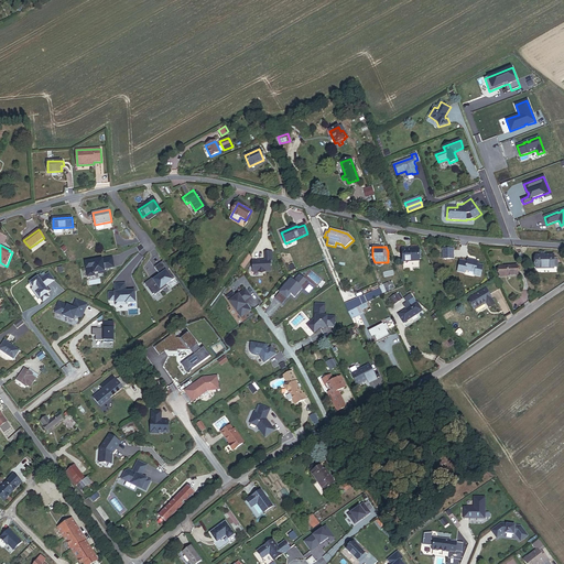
[(403,262),(420,261),(419,249),(402,250),(403,262)]
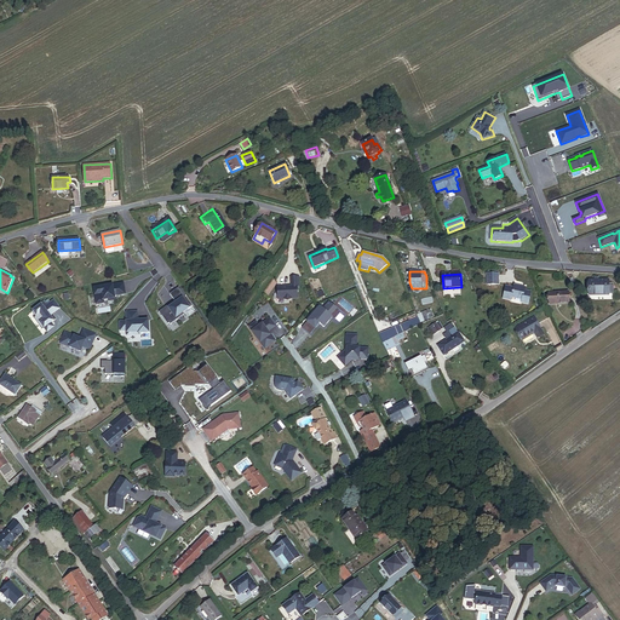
[(499,285),(499,274),(487,274),(487,285),(499,285)]
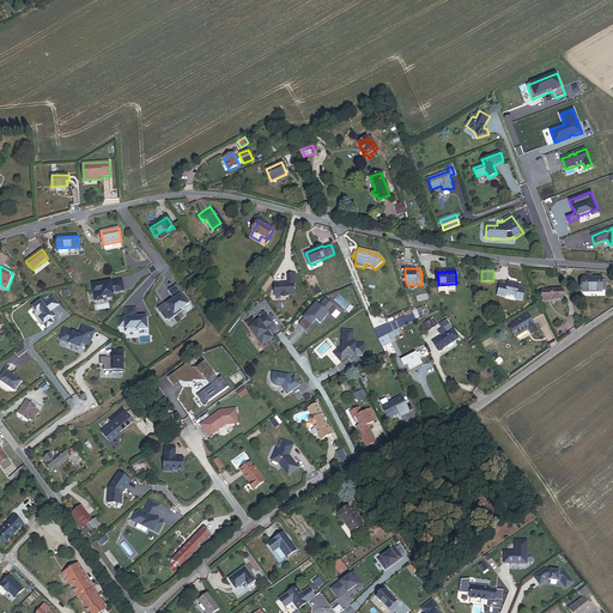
[(295,284),(295,274),(286,275),(286,284),(273,285),(274,297),(279,296),(284,297),(287,296),(293,296),(292,284),(295,284)]
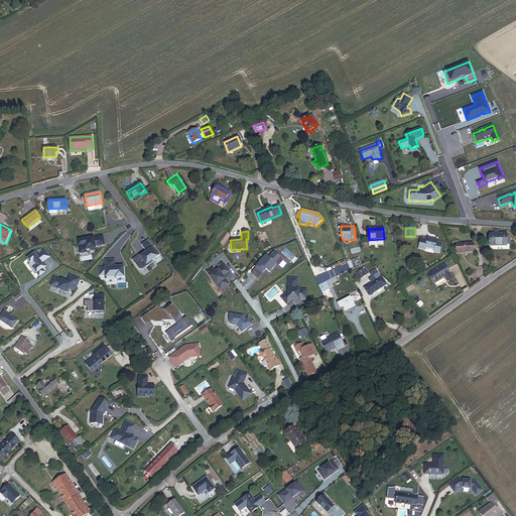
[(510,244),(511,238),(510,236),(507,236),(507,235),(499,234),(499,233),(495,232),(495,234),(490,234),(490,245),(507,246),(507,245),(509,245),(510,244)]
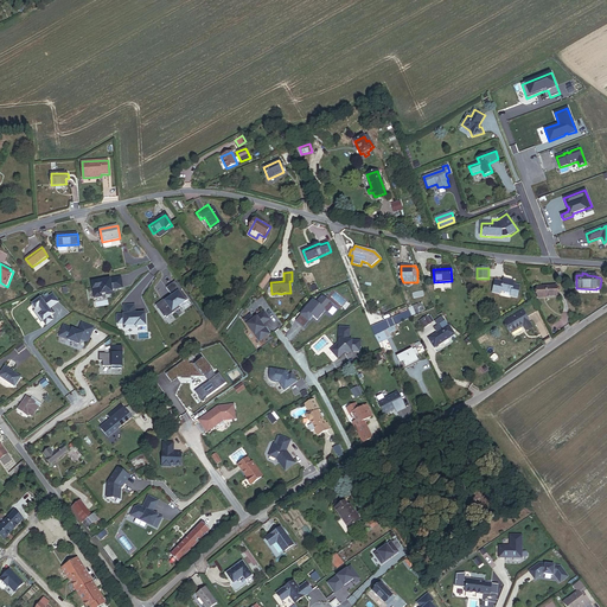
[(112,294),(112,289),(122,288),(120,278),(91,282),(94,299),(101,298),(100,294),(106,293),(106,295),(112,294)]
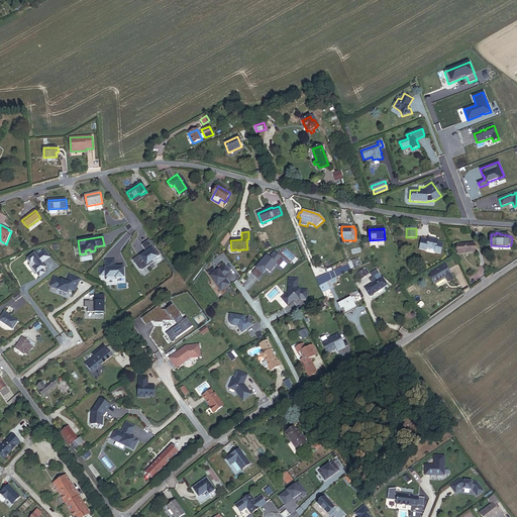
[(437,242),(437,239),(429,237),(428,240),(422,239),(420,249),(426,250),(426,248),(435,249),(434,252),(440,253),(442,243),(437,242)]
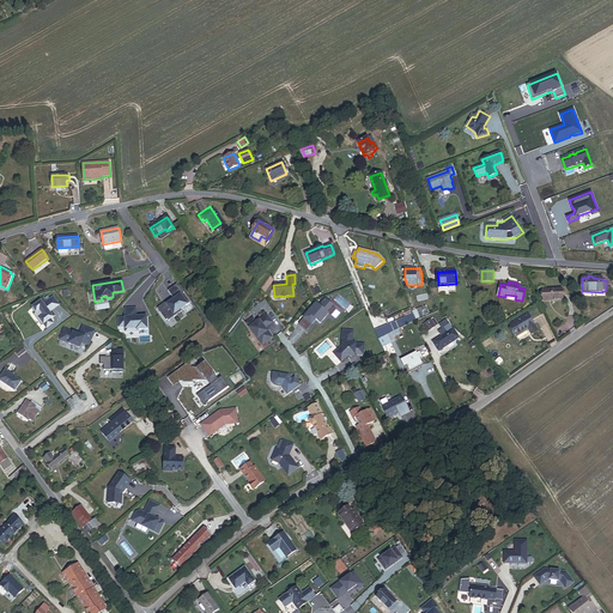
[(161,311),(159,313),(165,321),(167,320),(168,321),(174,316),(174,315),(180,310),(189,303),(175,285),(167,291),(173,299),(167,305),(164,303),(157,308),(161,311)]
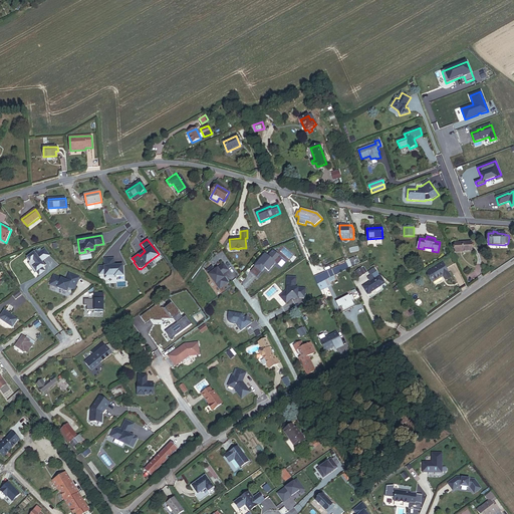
[(471,242),(455,243),(456,252),(471,251),(471,242)]
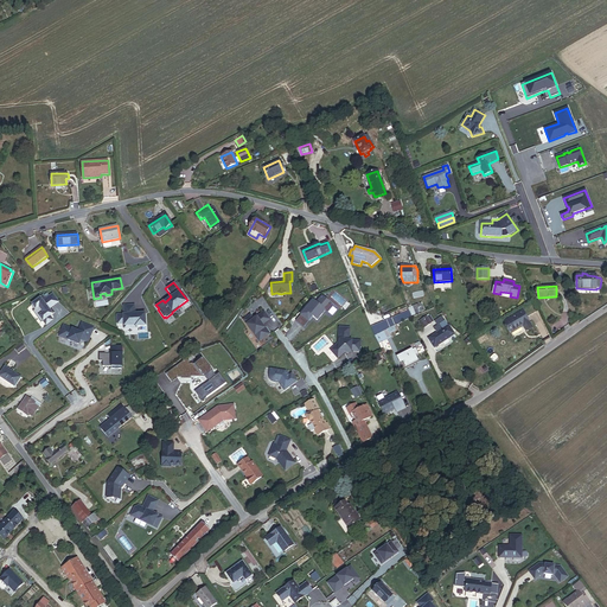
[(45,326),(52,320),(49,317),(52,315),(49,310),(51,308),(58,302),(52,295),(45,300),(43,296),(32,305),(36,310),(34,311),(32,312),(37,318),(39,317),(43,321),(45,326)]
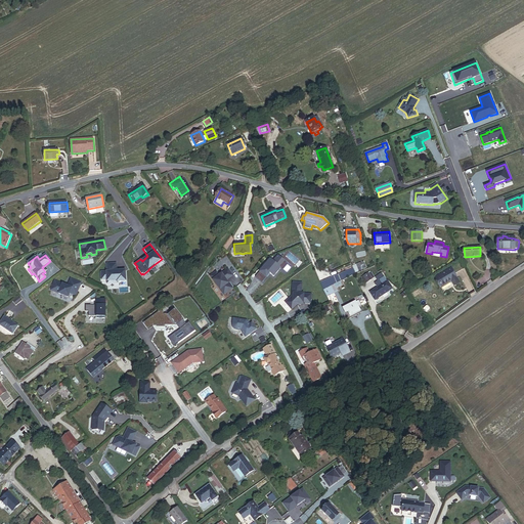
[(271,274),(274,276),(280,269),(284,271),(289,265),(279,257),(274,262),(271,260),(256,277),(262,284),(267,277),(266,277),(270,273),(271,274)]
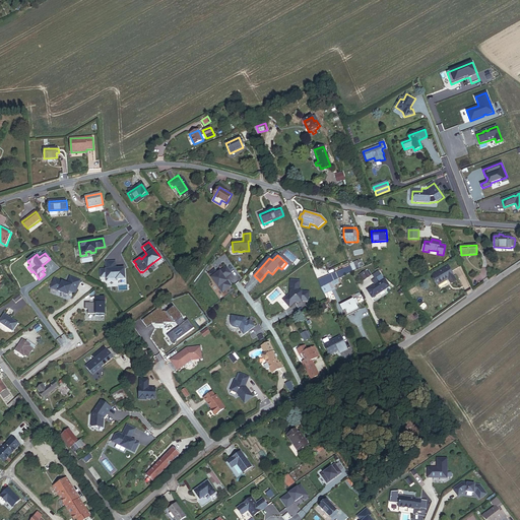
[(356,269),(363,266),(361,260),(353,263),(356,269)]
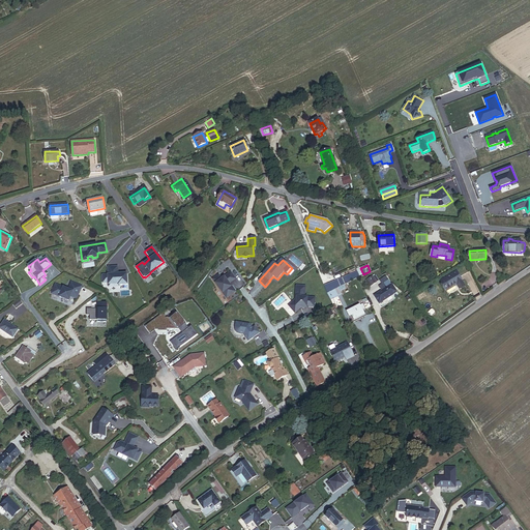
[(117,275),(116,268),(107,269),(108,276),(101,277),(102,285),(108,284),(109,288),(118,287),(118,286),(127,285),(125,274),(120,275),(117,276),(117,275)]
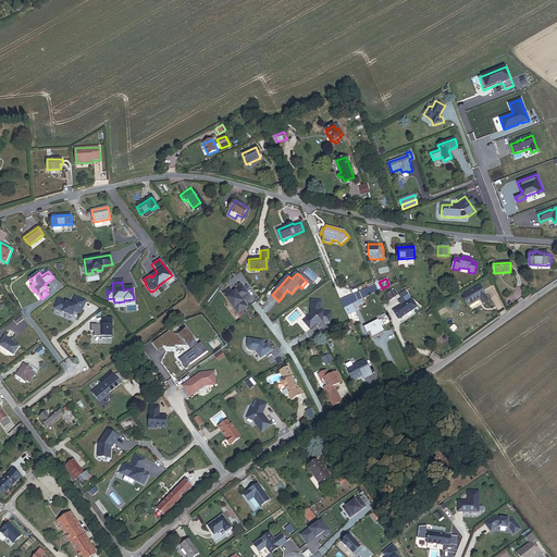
[(229,287),(222,292),(236,311),(246,305),(242,299),(240,300),(238,297),(239,297),(246,292),(240,285),(232,292),(229,287)]
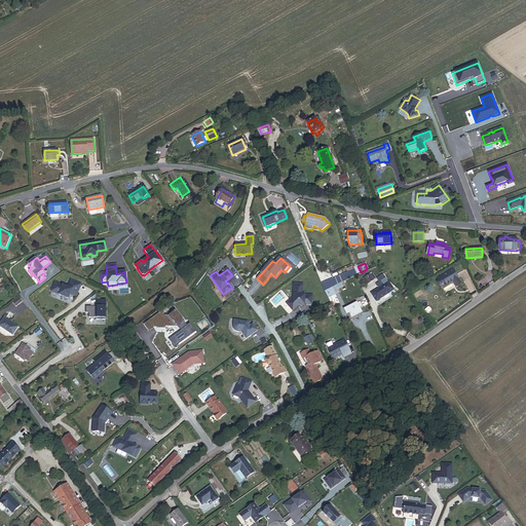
[(456,287),(460,284),(453,270),(438,278),(444,289),(453,283),(456,287)]
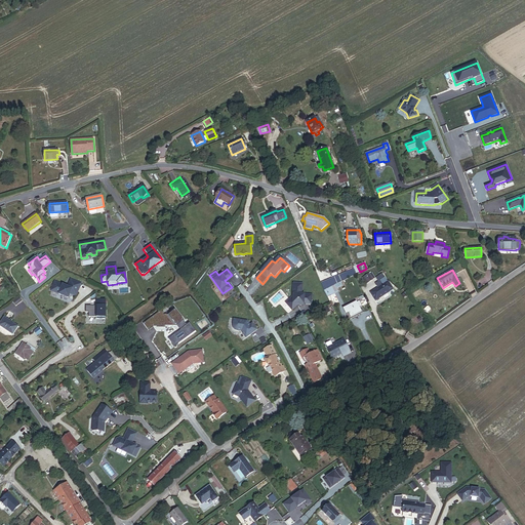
[(372,279),(375,278),(372,273),(370,274),(369,274),(362,278),(366,284),(373,280),(372,279)]
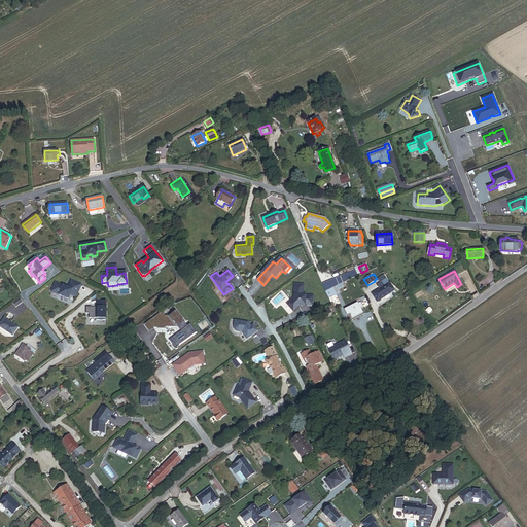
[(394,290),(390,283),(389,284),(384,275),(383,274),(380,276),(381,277),(378,279),(380,283),(377,285),(380,289),(373,294),(378,302),(394,290)]
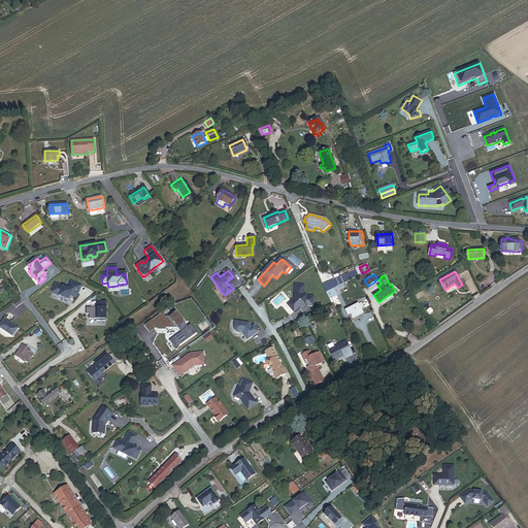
[(323,285),(326,292),(348,282),(345,277),(344,275),(323,285)]
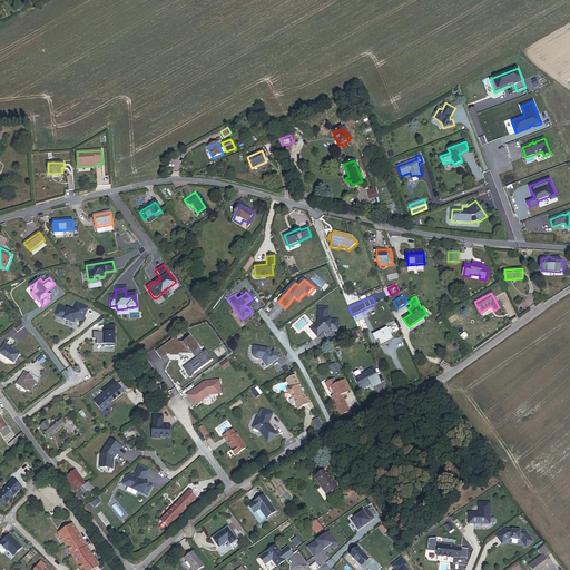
[(76,320),(82,322),(87,308),(77,304),(74,312),(59,306),(55,316),(74,324),(76,320)]
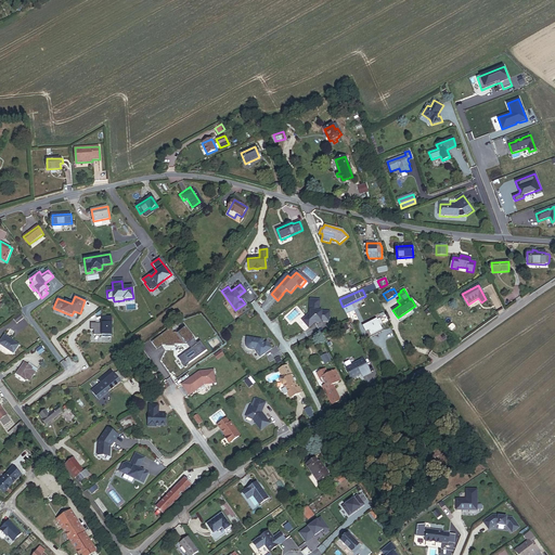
[(351,313),(359,309),(358,306),(363,304),(361,299),(344,308),(348,319),(352,317),(351,313)]
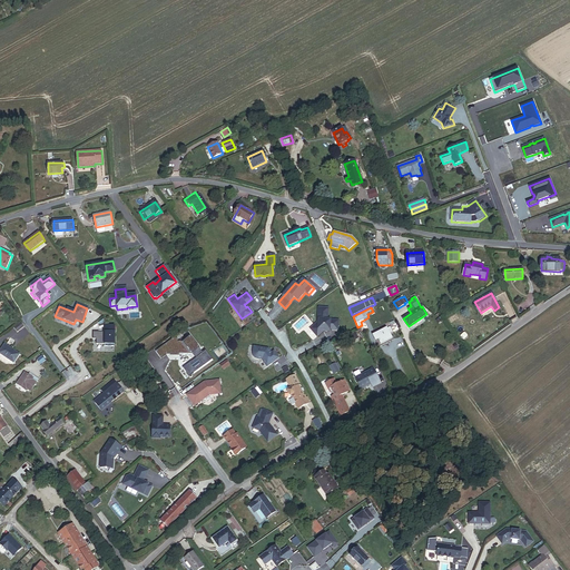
[(338,320),(327,320),(326,308),(317,308),(317,323),(311,328),(316,335),(317,335),(325,330),(337,330),(338,320)]
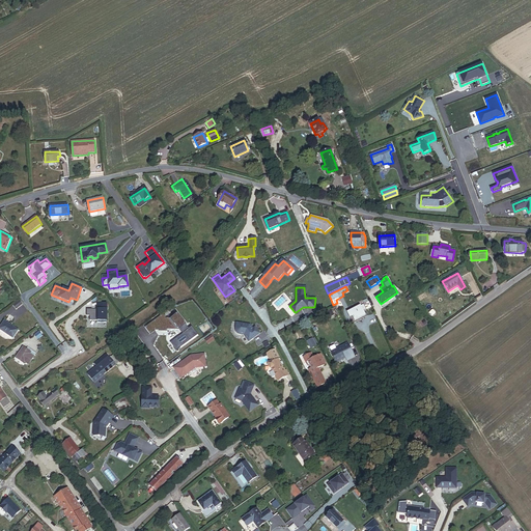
[(16,309),(22,304),(20,301),(14,306),(16,309)]
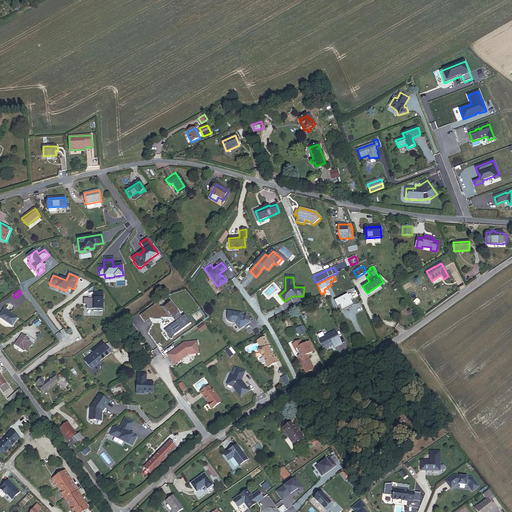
[(92,307),(92,309),(101,309),(100,290),(92,290),(92,296),(92,297),(91,297),(91,296),(82,297),(82,303),(85,303),(85,308),(92,307)]
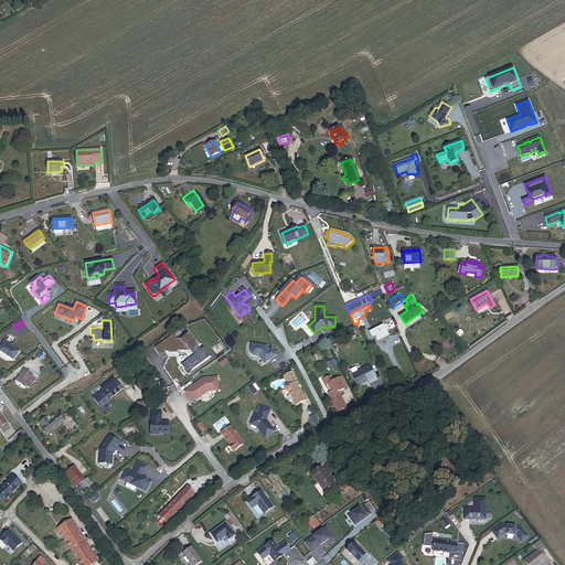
[(380,340),(391,334),(385,323),(379,327),(373,330),(372,330),(374,337),(377,336),(380,340)]
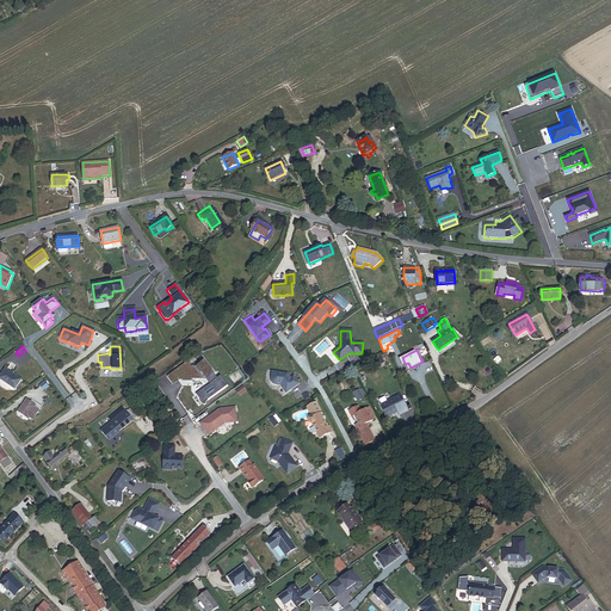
[(384,363),(382,357),(380,358),(374,360),(376,366),(384,363)]
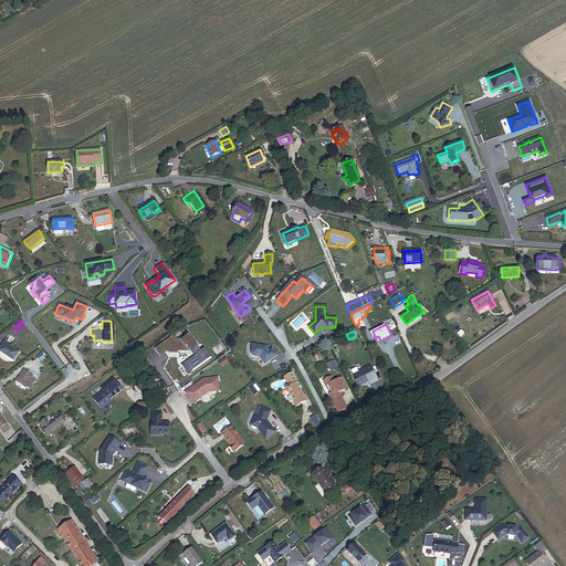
[(198,346),(189,335),(182,339),(176,339),(176,337),(171,336),(154,349),(156,353),(161,348),(163,350),(165,348),(169,348),(169,353),(176,353),(176,348),(188,349),(191,352),(198,346)]
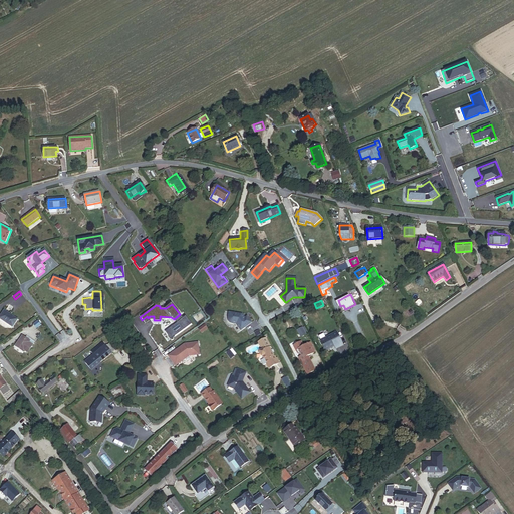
[(0,318),(13,327),(18,319),(5,310),(0,316),(0,318)]
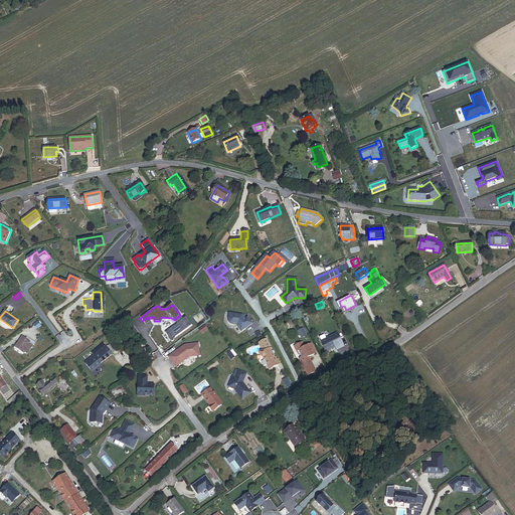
[(236,324),(241,331),(252,323),(247,316),(245,318),(244,317),(243,318),(242,316),(243,315),(228,312),(228,317),(228,320),(229,321),(230,323),(232,324),(236,324)]
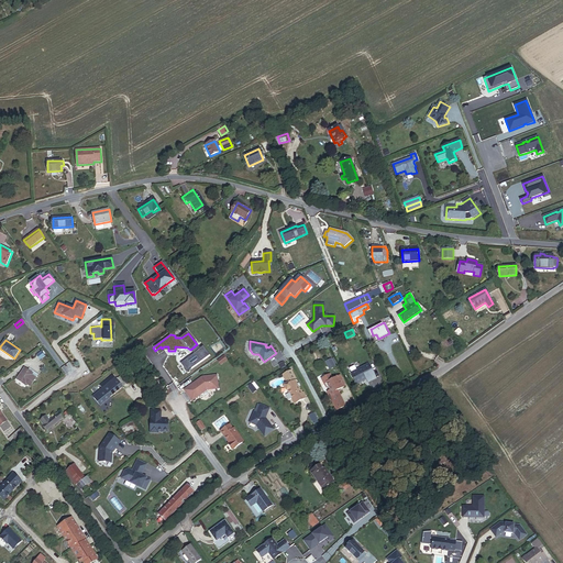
[(376,378),(368,364),(351,373),(356,384),(366,379),(368,383),(376,378)]
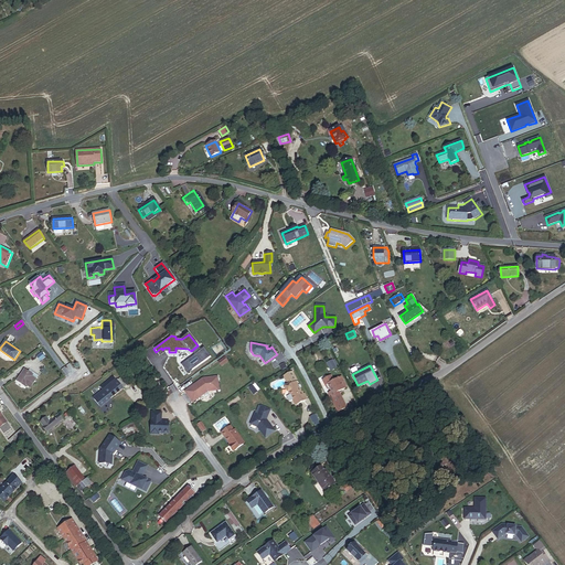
[(32,376),(33,375),(24,370),(17,382),(25,387),(27,385),(31,388),(36,380),(32,376)]
